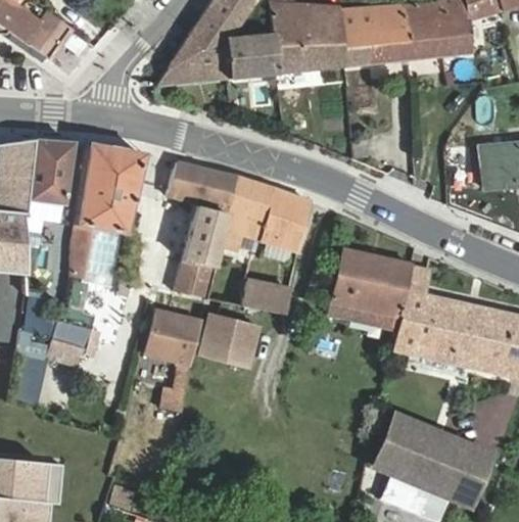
[(0,0),(0,22),(4,26),(19,4),(13,0),(0,0)]
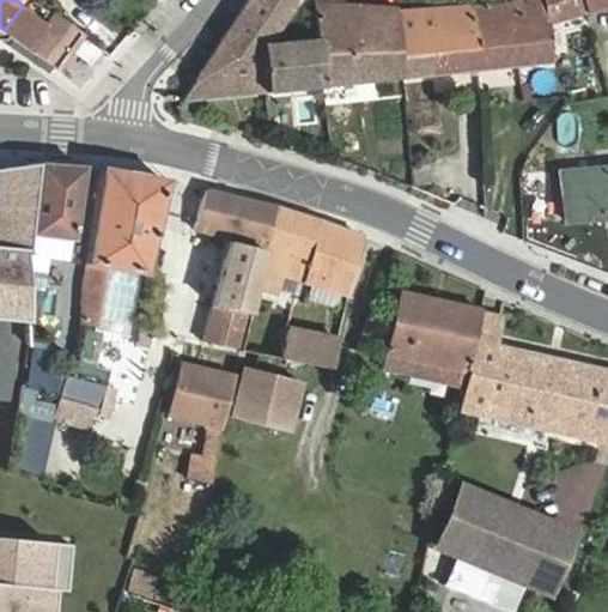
[(277,36),(299,0),(250,0),(243,12),(268,30),(277,36)]
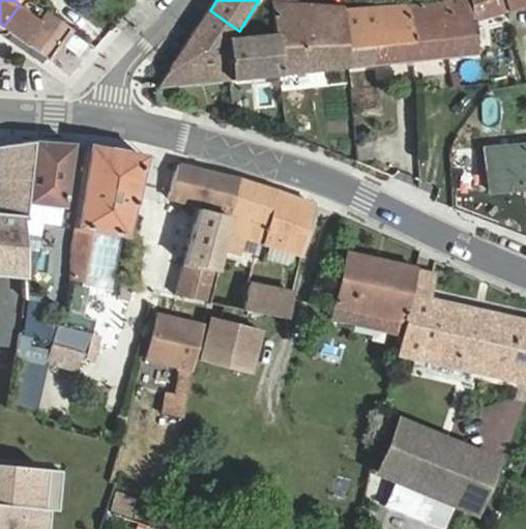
[(352,66),(347,8),(299,5),(299,0),(275,0),(276,3),(280,33),(284,74),(352,66)]
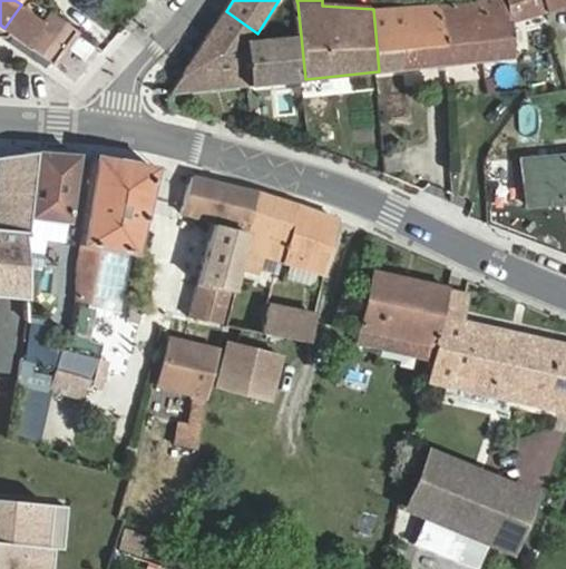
[(478,0),(478,2),(373,9),(379,71),(517,58),(514,21),(565,5),(565,0),(478,0)]
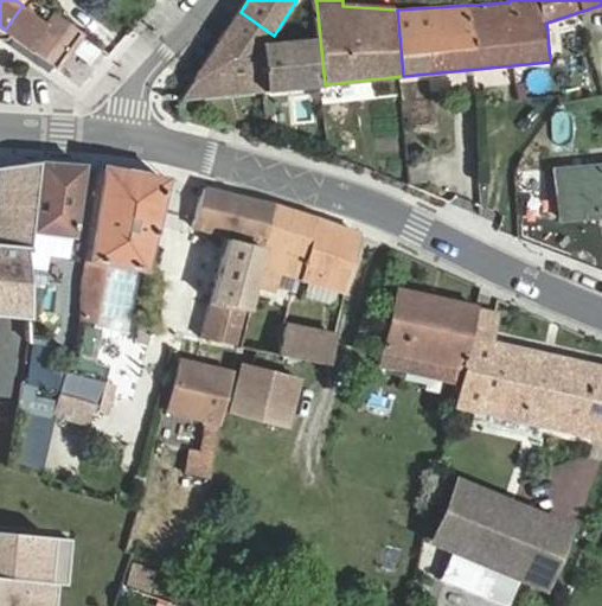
[(52,25),(23,5),(5,30),(14,36),(61,69),(84,36),(58,17),(52,25)]
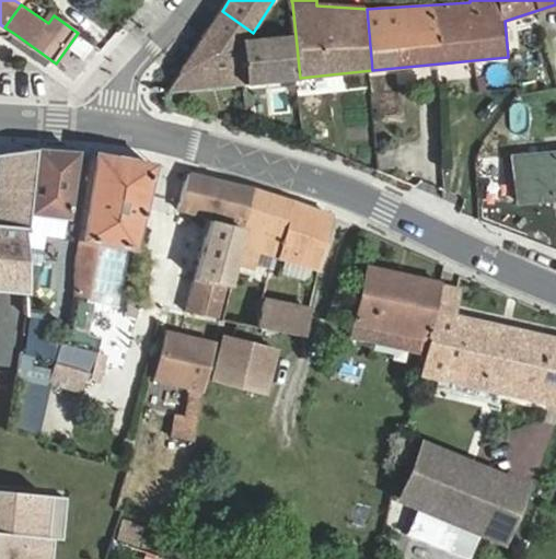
[(241,41),(247,39),(245,27),(222,11),(193,54),(170,91),(246,83),(241,41)]
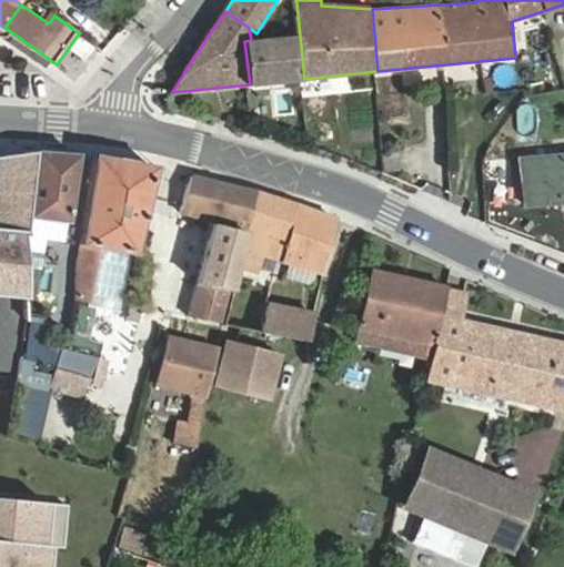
[(0,38),(9,39),(13,33),(4,28),(0,24),(0,38)]
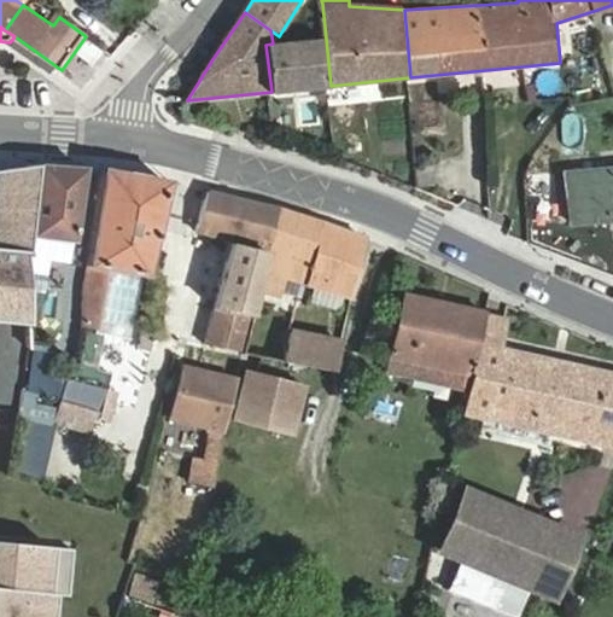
[(272,92),(331,86),(326,39),(273,44),(266,45),(272,92)]
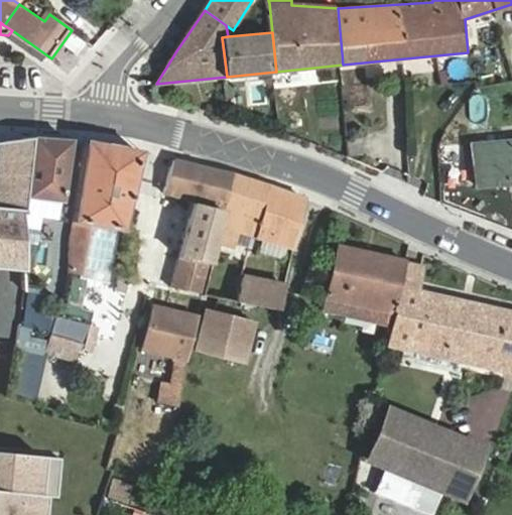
[(0,255),(27,258),(27,251),(28,245),(34,246),(35,237),(44,238),(46,220),(64,222),(72,140),(12,135),(12,140),(0,141),(0,255)]
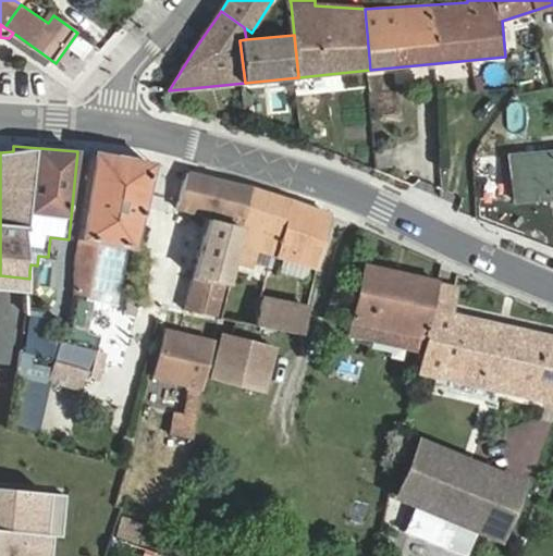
[(381,164),(395,163),(393,148),(380,150),(381,164)]
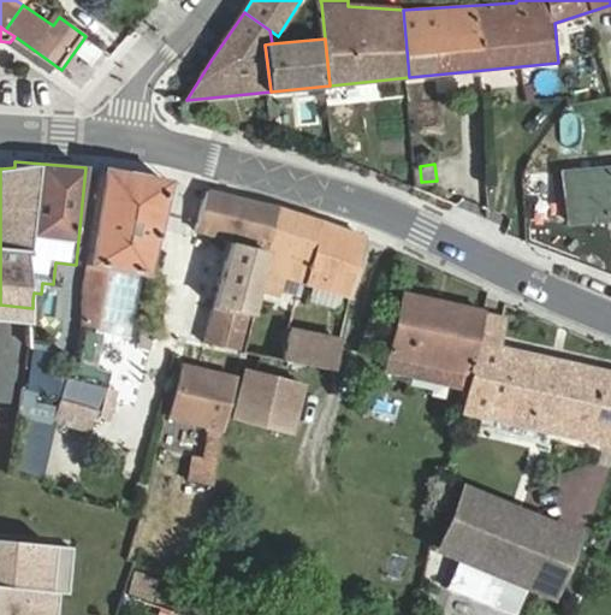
[(148,273),(171,179),(106,169),(90,265),(148,273)]
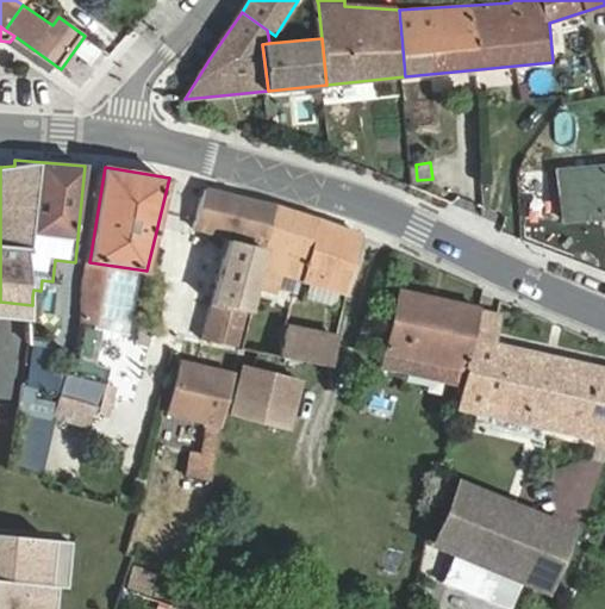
[(604,167),(572,171),(563,172),(567,218),(604,215),(604,167)]
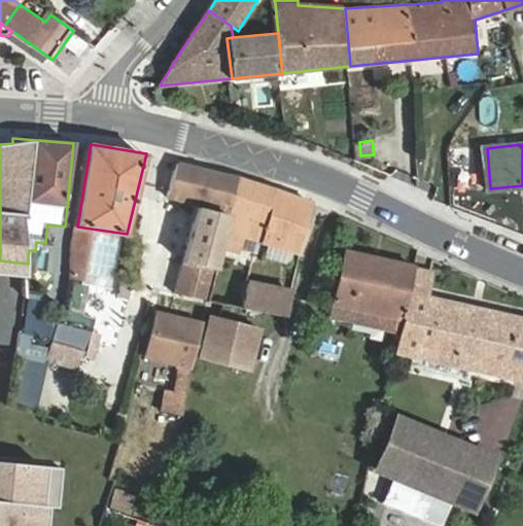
[(201,208),(229,215),(238,176),(190,164),(180,162),(171,196),(202,204),(201,208)]
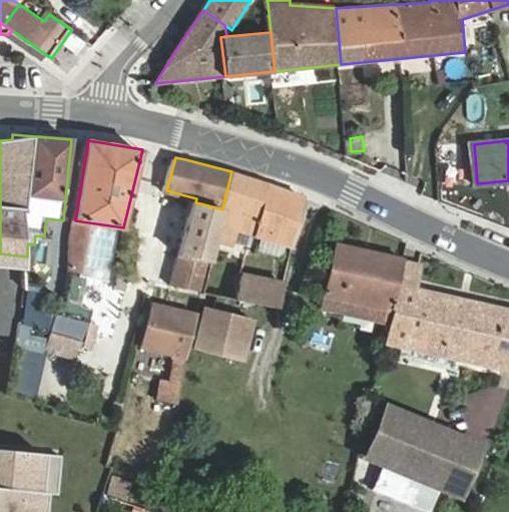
[(256,234),(295,245),(307,196),(271,183),(231,171),(222,209),(225,210),(217,239),(234,243),(234,239),(253,244),(256,234)]
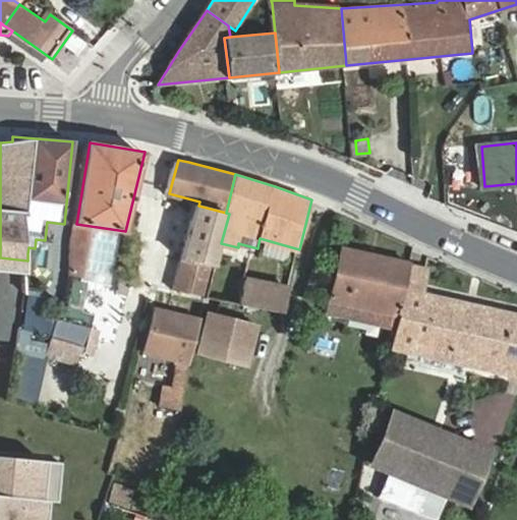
[(213,266),(215,266),(216,267),(221,243),(229,214),(226,213),(198,206),(189,239),(178,289),(207,295),(213,266)]
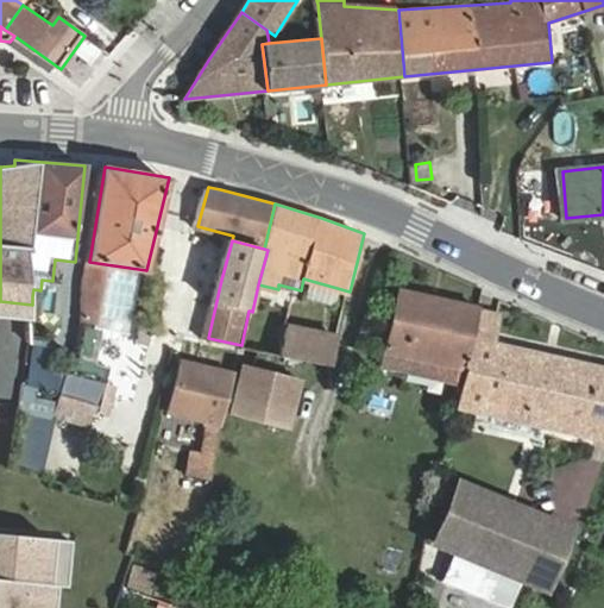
[(105,327),(98,326),(108,264),(89,262),(86,283),(86,314),(83,338),(71,371),(111,381),(113,365),(99,363),(105,327)]
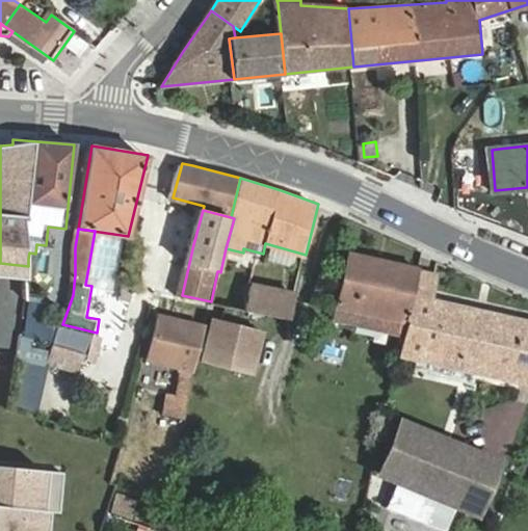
[(41,250),(29,253),(28,259),(41,260),(41,250)]
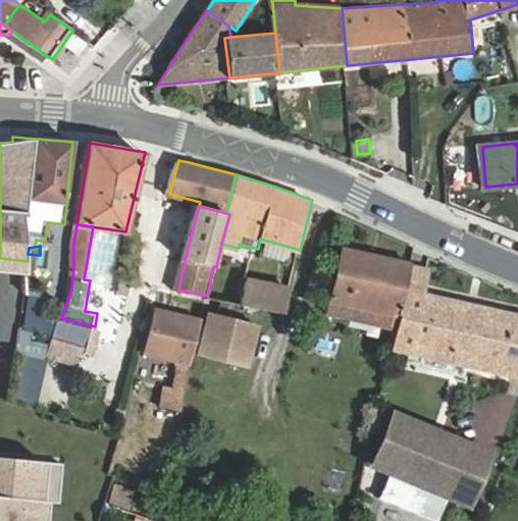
[(401,315),(413,263),(343,248),(331,301),(396,316),(400,317),(401,315)]
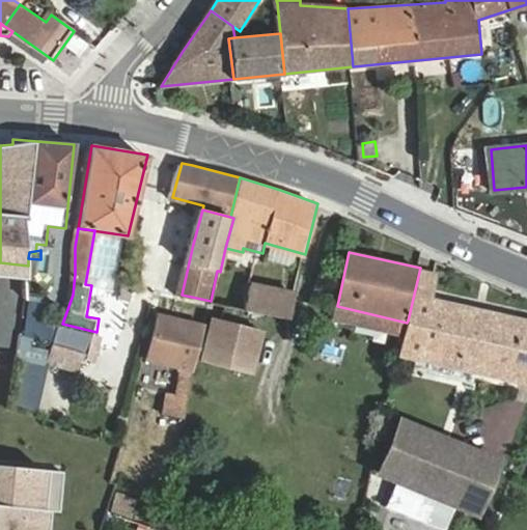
[(524,383),(526,375),(526,318),(436,299),(441,274),(420,268),(408,321),(410,321),(401,355),(524,383)]
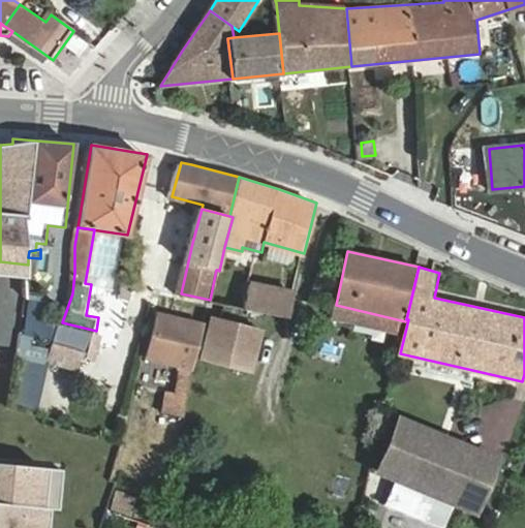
[(250,281),(245,308),(291,317),(297,290),(250,281)]
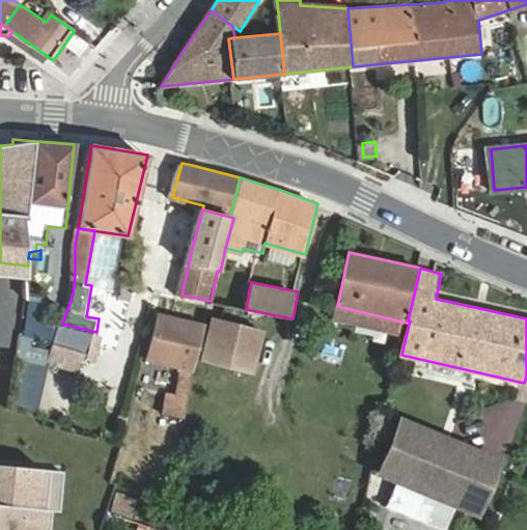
[(403,322),(337,306),(334,316),(400,331),(403,322)]
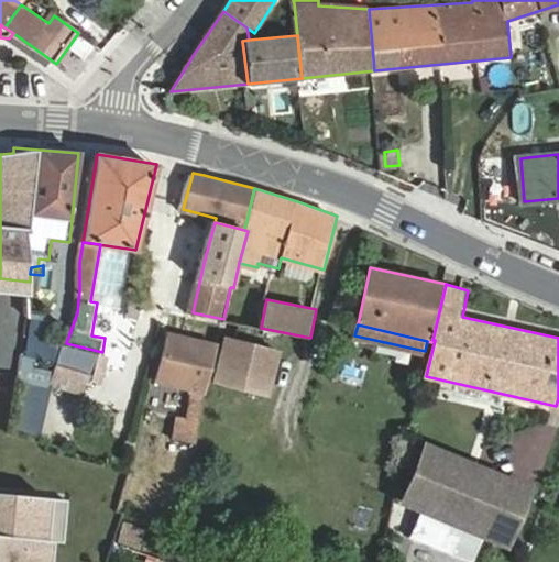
[(159,381),(207,393),(219,343),(172,332),(159,381)]
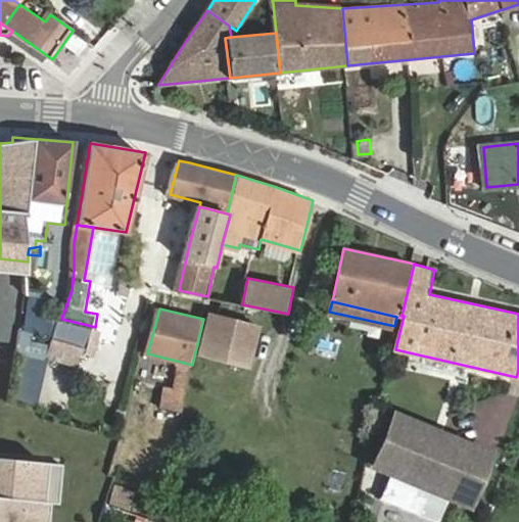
[(210,312),(200,354),(250,369),(261,324),(210,312)]
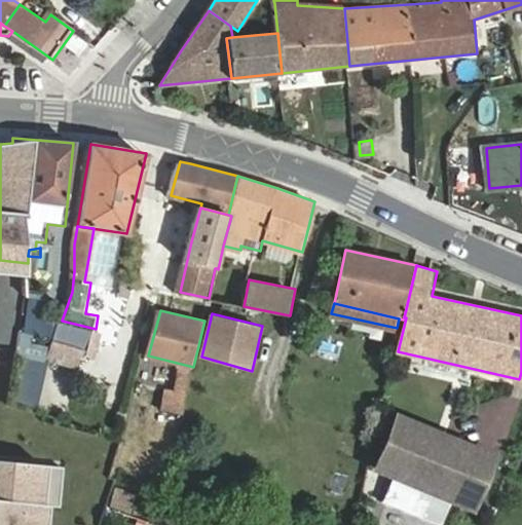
[(84,352),(64,347),(61,362),(80,367),(84,352)]
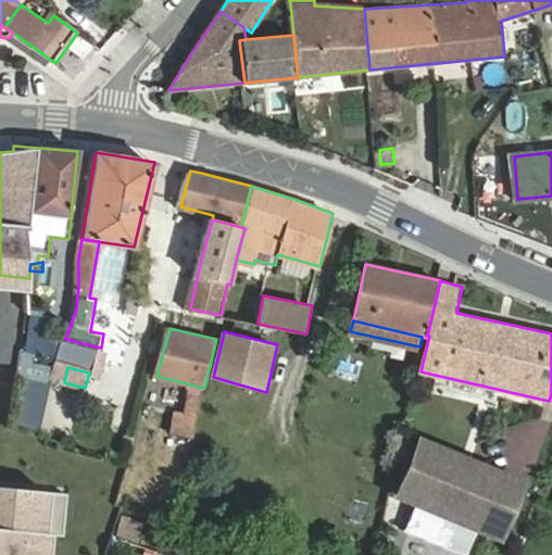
[(419,446),(403,489),(422,496),(485,522),(504,530),(521,488),(419,446)]
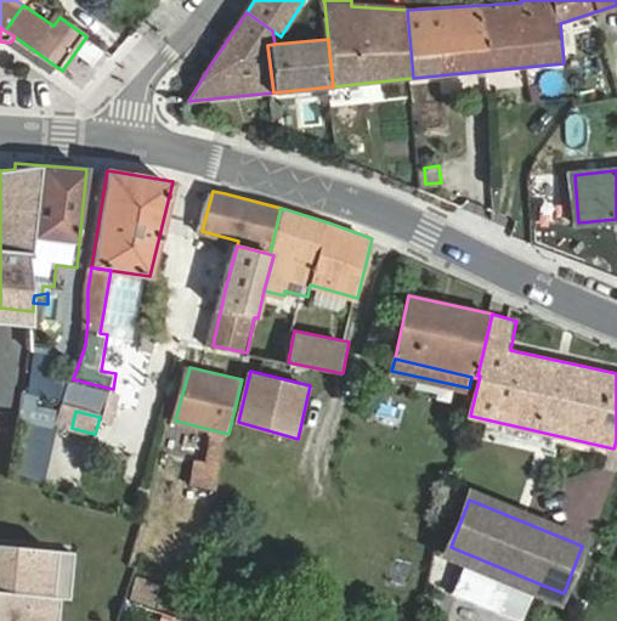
[(0,620),(54,620),(56,598),(73,599),(78,552),(0,543),(0,620)]
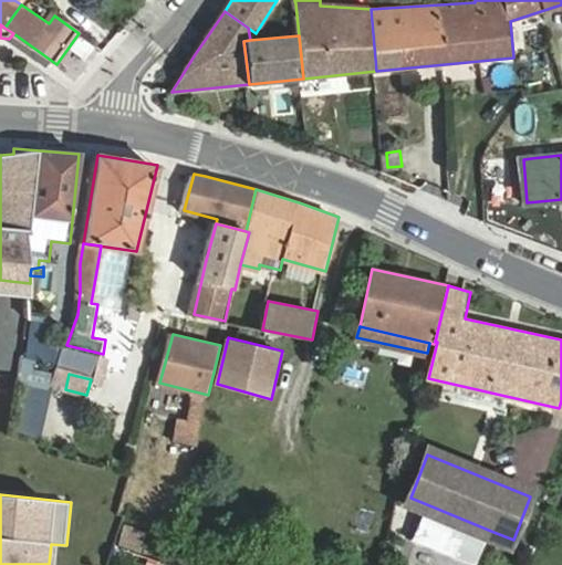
[(475,564),(479,564),(493,532),(429,505),(415,541),(475,564)]
